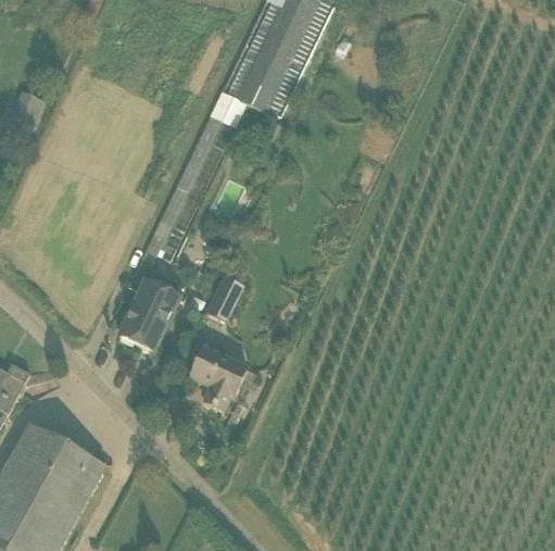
[(266,0),(223,91),(277,117),(335,0),(266,0)]
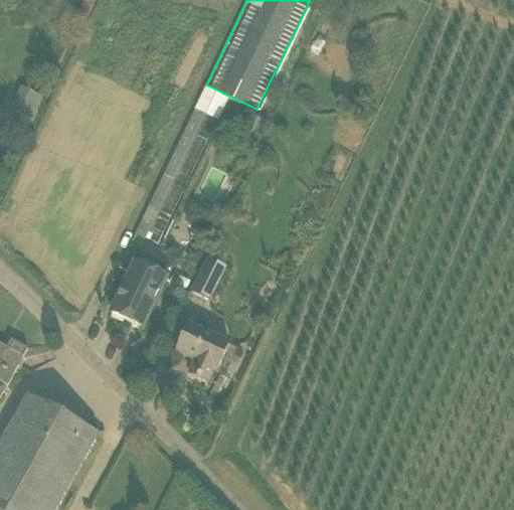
[(10,106),(31,115),(42,92),(21,81),(10,106)]
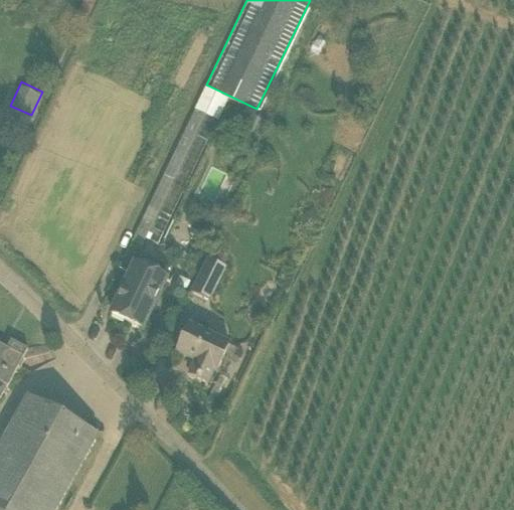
[(136,252),(213,93),(205,88),(128,248),(136,252)]
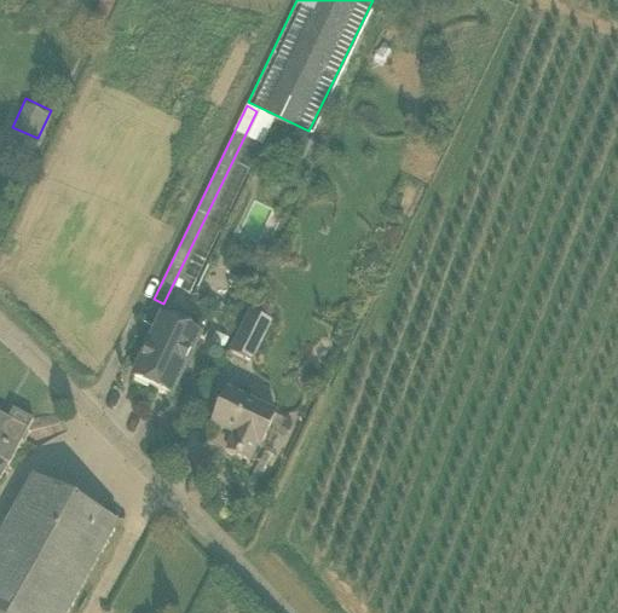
[(173,392),(201,331),(207,318),(179,305),(173,318),(163,313),(136,372),(173,392)]
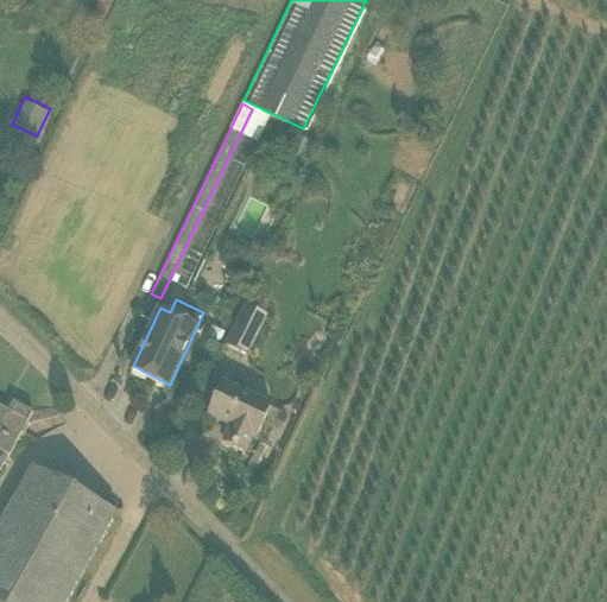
[(246,301),(226,341),(250,353),(270,312),(246,301)]
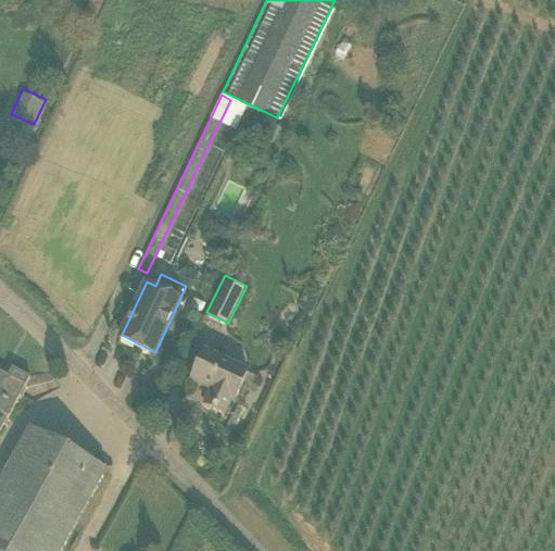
[(210,386),(203,401),(226,411),(232,397),(236,398),(249,370),(202,348),(189,376),(210,386)]
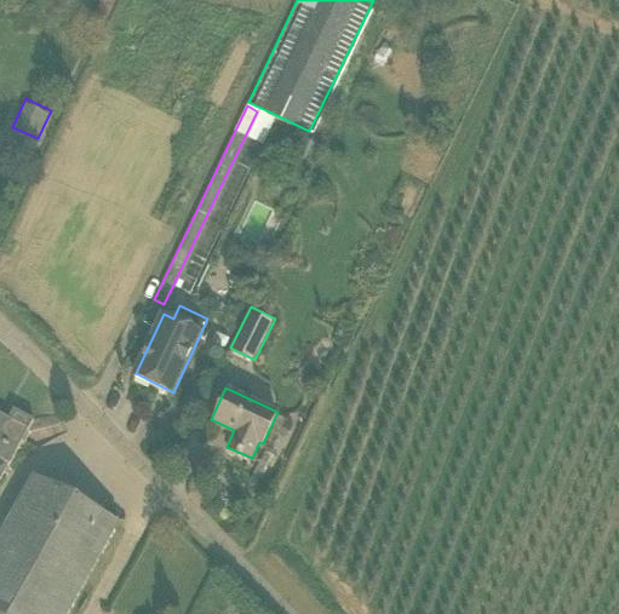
[(0,409),(0,477),(11,459),(35,417),(15,406),(10,415),(7,413),(5,418),(0,414),(0,409)]
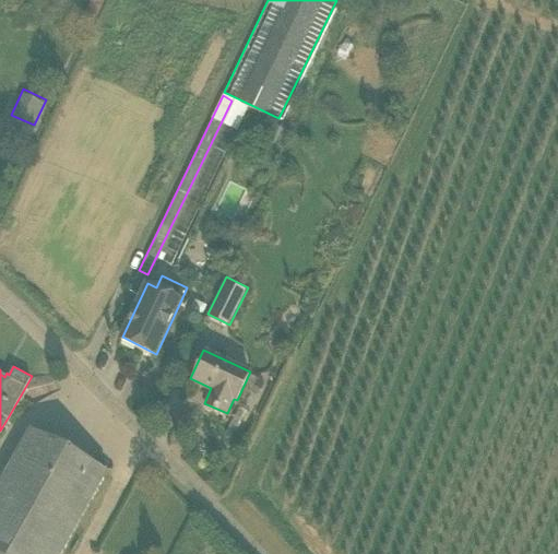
[(32,426),(0,483),(0,553),(60,553),(108,469),(32,426)]
